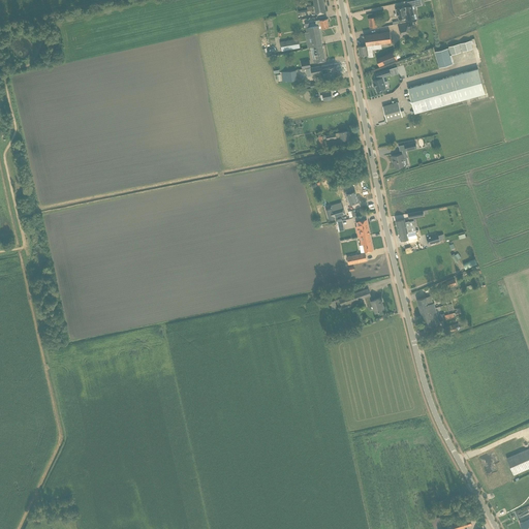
[(322,0),(313,0),(316,13),(325,12),(322,0)]
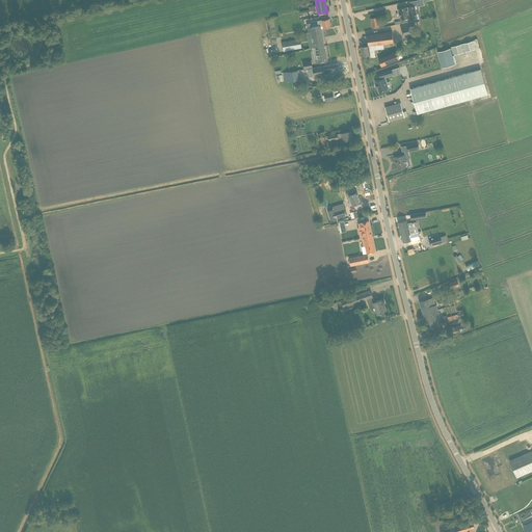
[(417,20),(415,6),(408,7),(407,7),(406,7),(405,7),(404,7),(403,7),(399,8),(399,9),(398,9),(398,12),(399,12),(401,19),(410,18),(411,21),(417,20)]
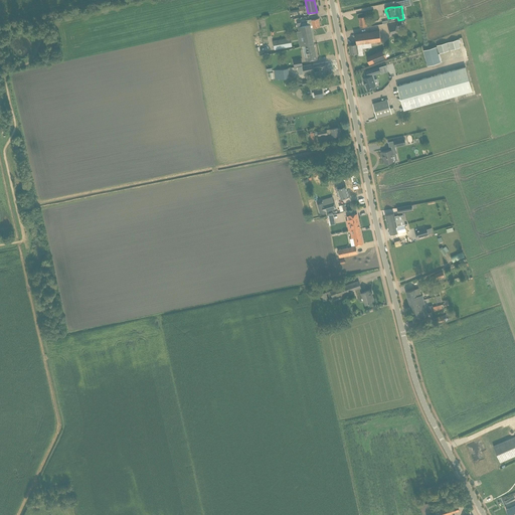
[(359,18),(360,27),(367,26),(366,17),(359,18)]
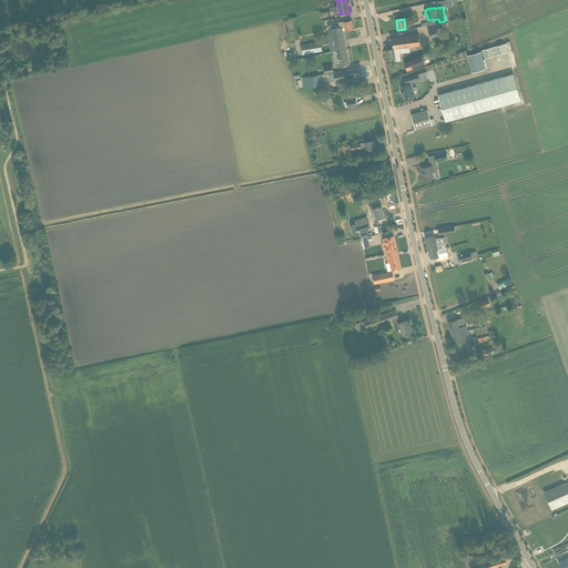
[(352,20),(340,22),(341,28),(342,28),(343,31),(353,29),(352,20)]
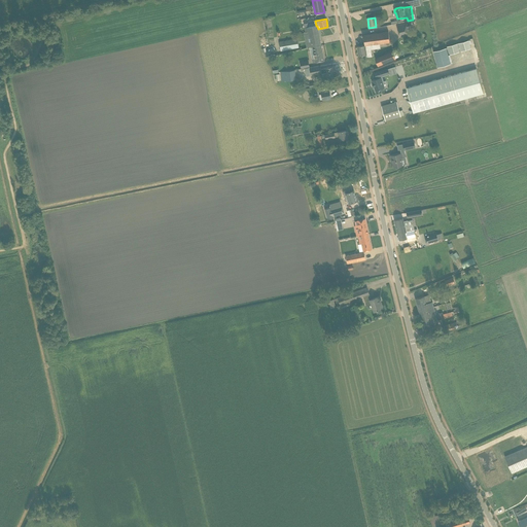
[(407,23),(396,26),(399,37),(410,34),(407,23)]
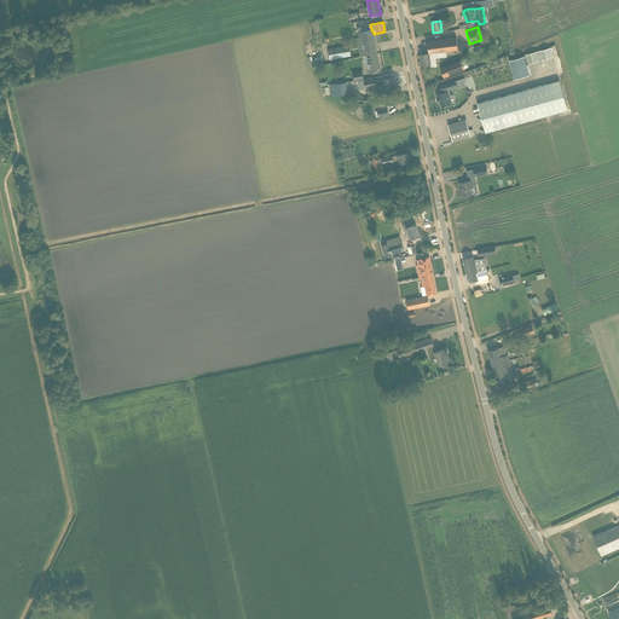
[(365,50),(366,56),(377,53),(372,30),(371,30),(358,34),(359,38),(358,39),(359,46),(363,46),(363,50),(365,50)]
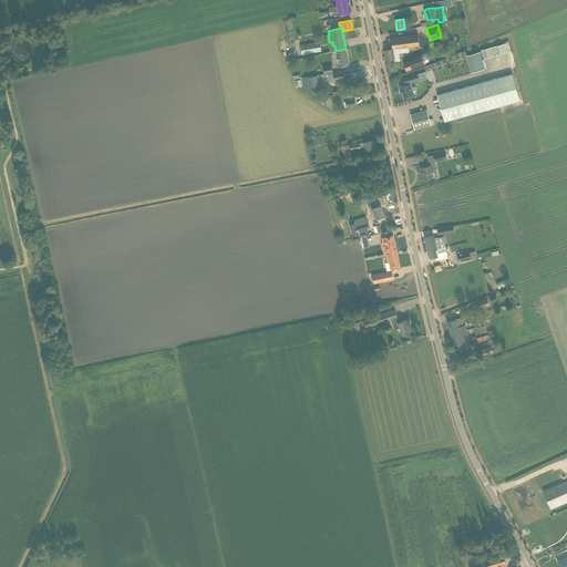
[(392,49),(384,50),(385,60),(391,59),(393,59),(394,61),(400,61),(399,53),(398,49),(409,48),(420,45),(419,40),(418,34),(391,38),(392,49)]
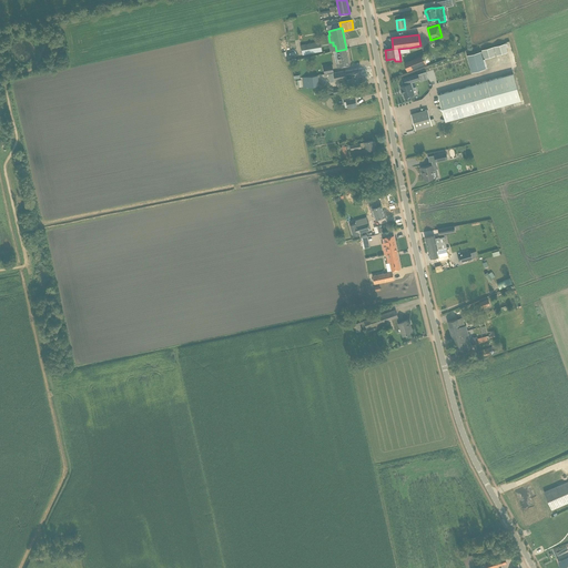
[(321,42),(301,46),(302,54),(322,51),(321,42)]
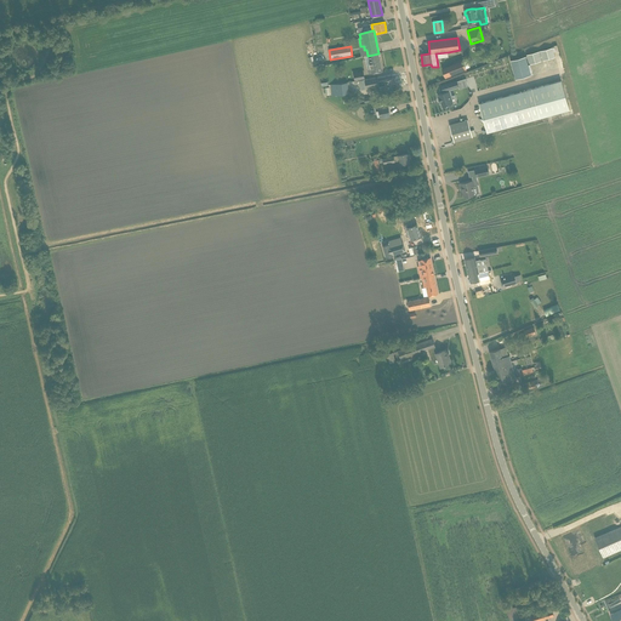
[(552,47),(540,51),(542,61),(554,57),(552,47)]
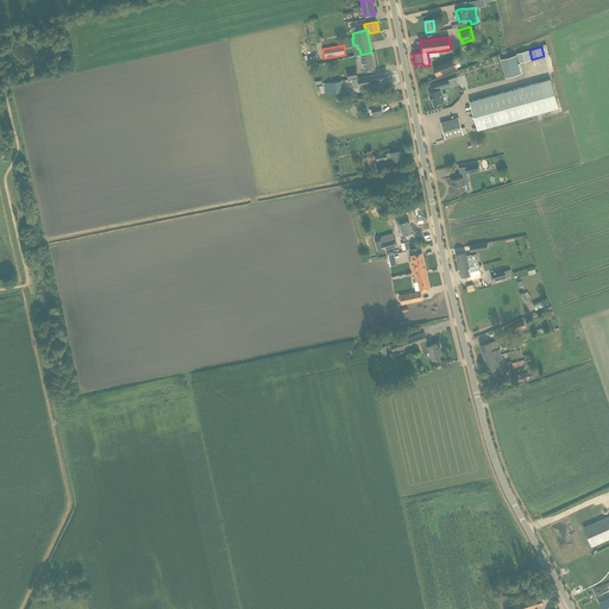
[(529,50),(516,54),(519,63),(532,60),(529,50)]
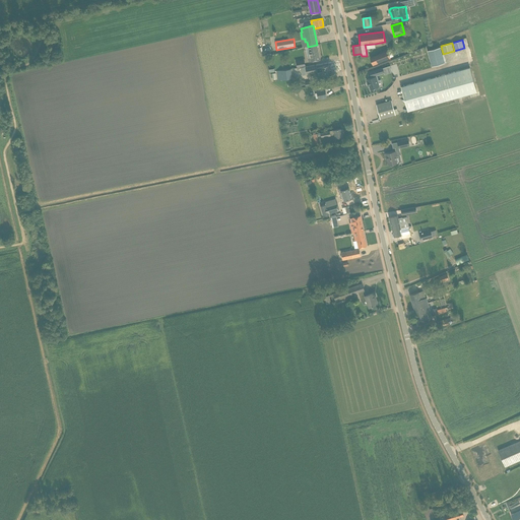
[(309,62),(320,60),(317,45),(308,47),(309,54),(305,54),(306,59),(308,58),(309,62)]
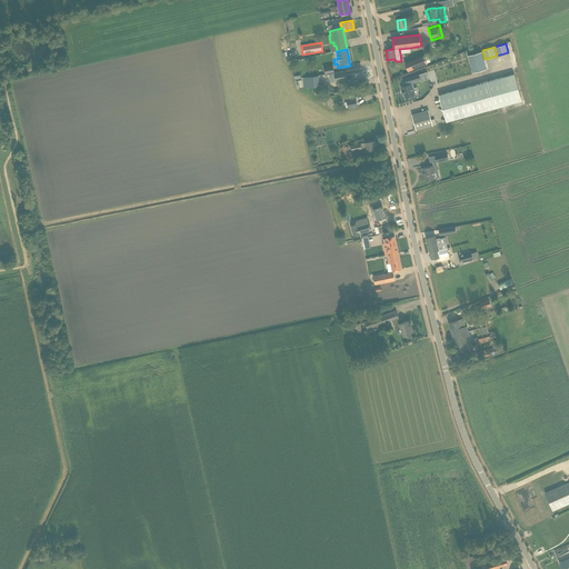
[(487,69),(481,51),(468,56),(472,72),(487,69)]
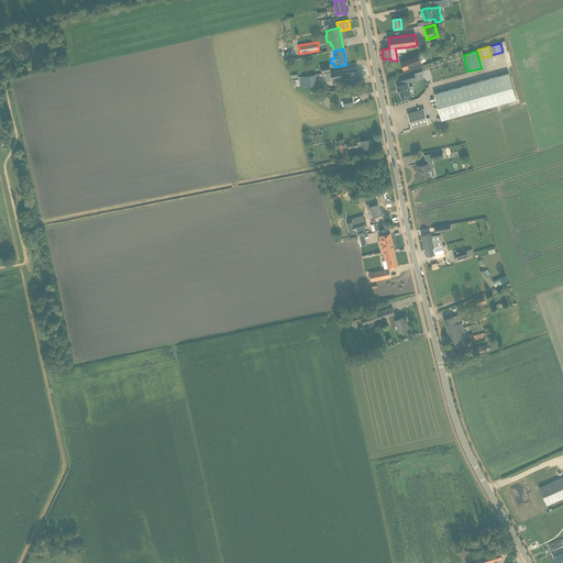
[(420,55),(401,63),(405,72),(422,64),(423,64),(420,55)]
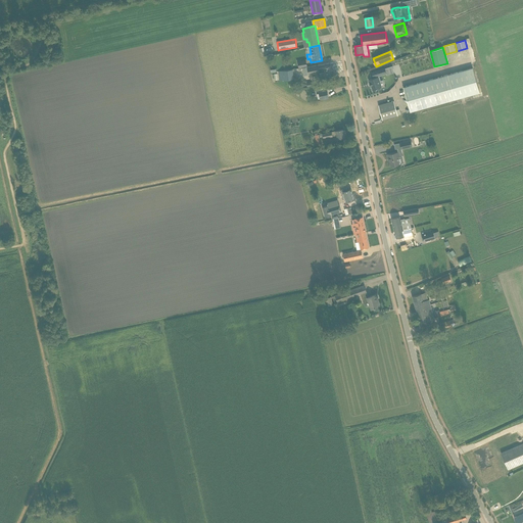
[(333,73),(332,70),(331,69),(331,65),(319,68),(318,65),(313,66),(307,67),(308,76),(319,74),(320,77),(327,76),(332,75),(332,74),(333,73)]
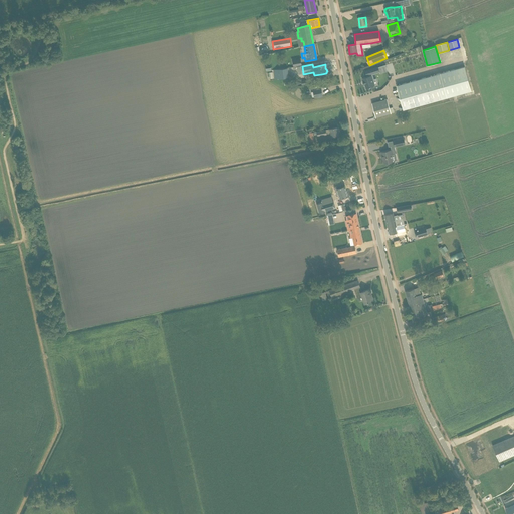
[(397,85),(404,110),(471,91),(464,66),(397,85)]
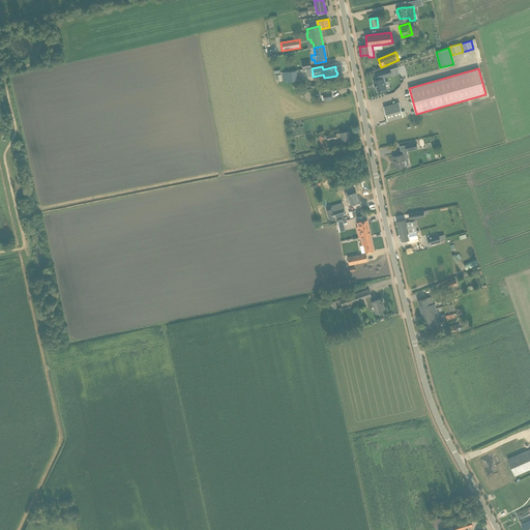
[(381,90),(386,88),(383,77),(391,74),(390,69),(377,74),(378,78),(379,79),(375,81),(375,83),(374,84),(375,87),(376,87),(378,91),(379,91),(380,91),(381,91),(382,91),(381,90)]
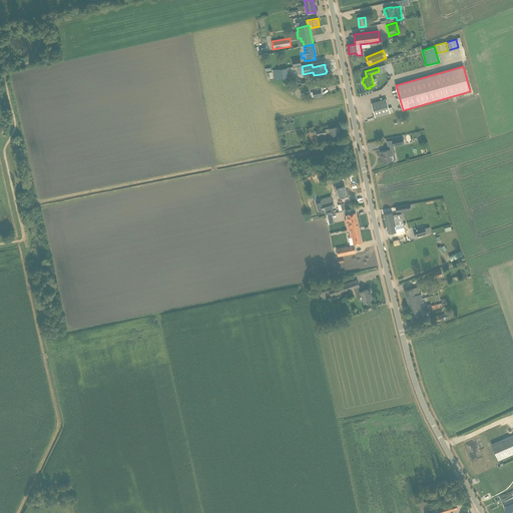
[(289,77),(288,72),(288,68),(273,70),(275,79),(289,77)]
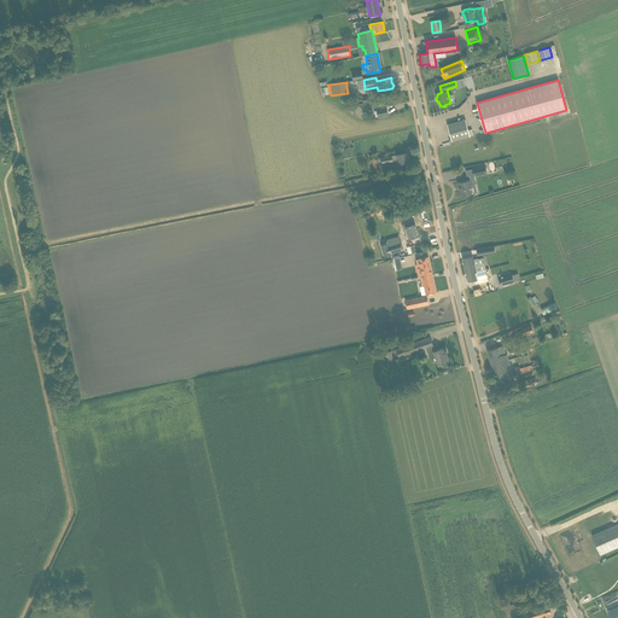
[(377,109),(378,118),(388,116),(386,106),(377,109)]
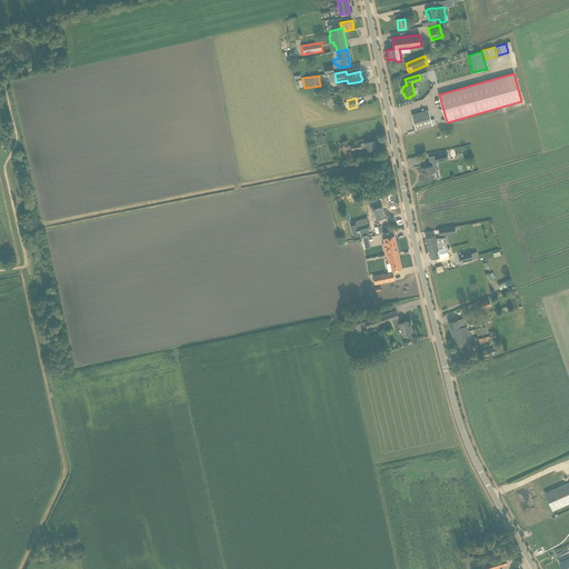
[(431,120),(428,110),(411,115),(416,130),(432,126),(431,120)]
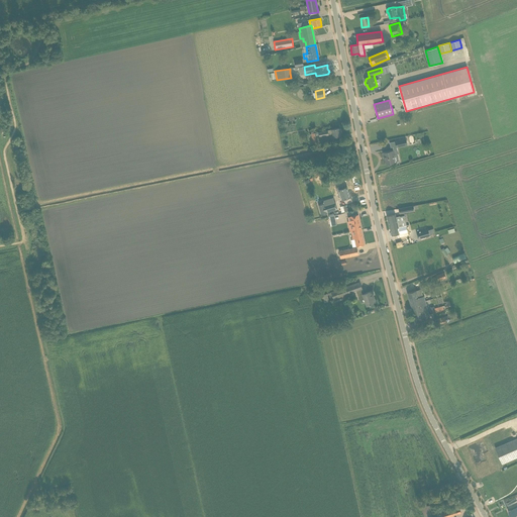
[(339,128),(319,132),(320,137),(329,135),(329,134),(333,133),(334,137),(341,136),(339,128)]
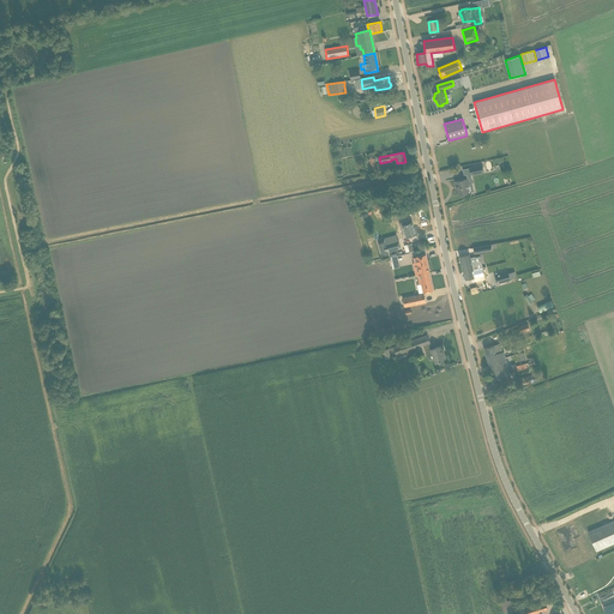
[(482,164),(469,168),(471,175),(483,172),(482,164)]
